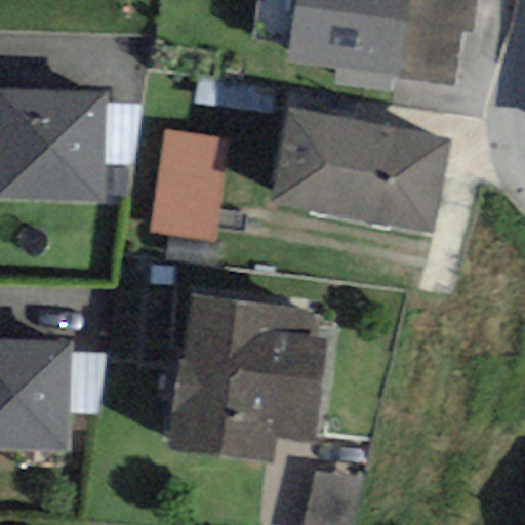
[(294,0),(286,63),(399,79),(409,0),(294,0)]
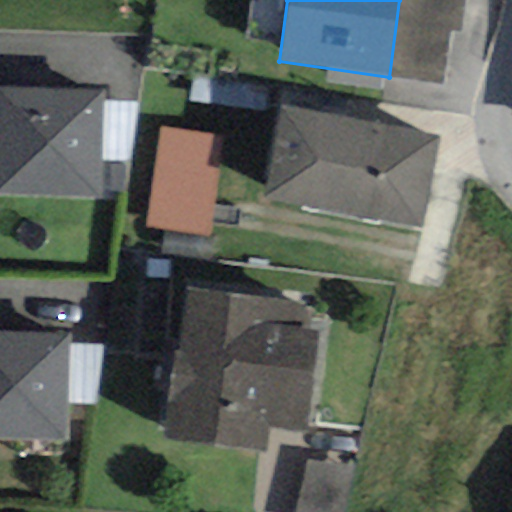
[(399,0),(389,77),(441,84),(448,31),(460,32),(464,0),(399,0)]
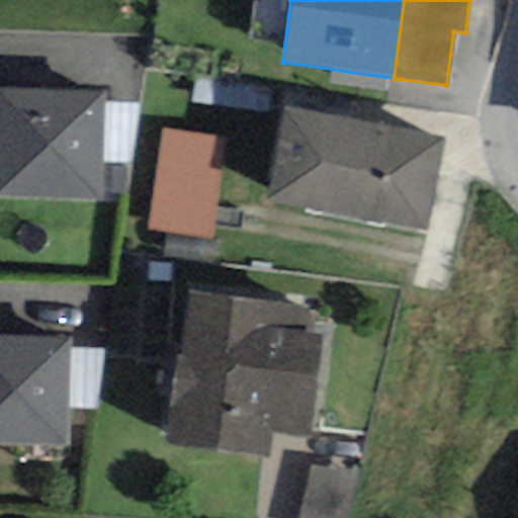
[(104,91),(0,88),(0,195),(101,198),(102,163),(104,102),(104,91)]
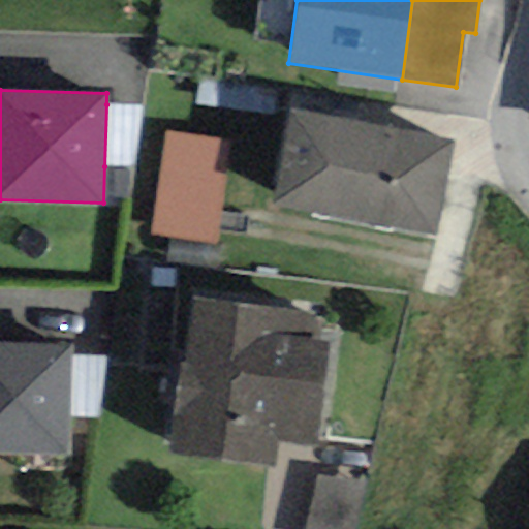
[(144,104),(106,104),(104,166),(135,167),(144,104)]
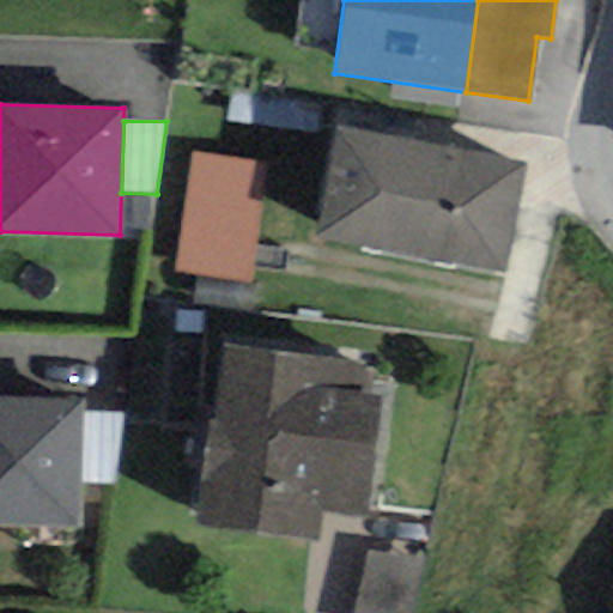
[(525,165),(335,127),(313,240),(502,277),(525,165)]
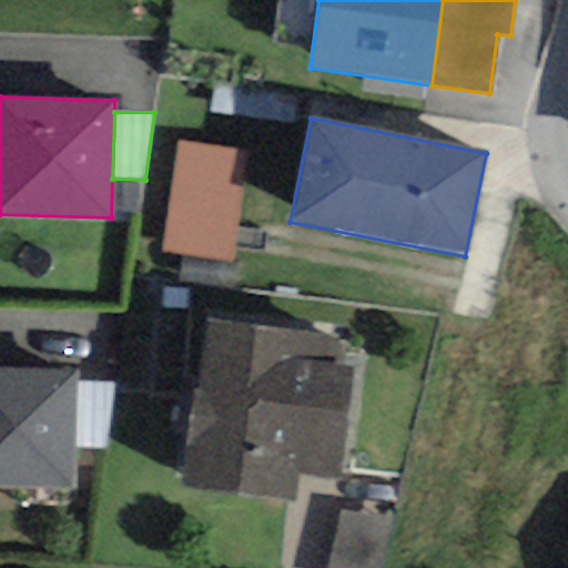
[(249,152),(179,141),(162,251),(232,261),(249,152)]
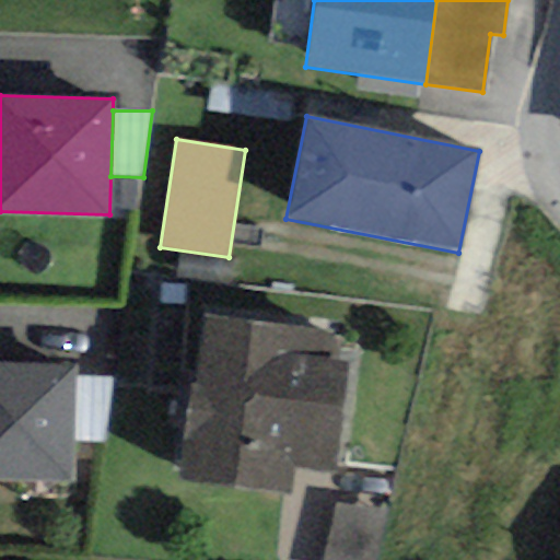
[(206,317),(197,386),(190,386),(177,480),(291,496),(295,466),(336,473),(350,364),(328,361),(333,335),(206,317)]
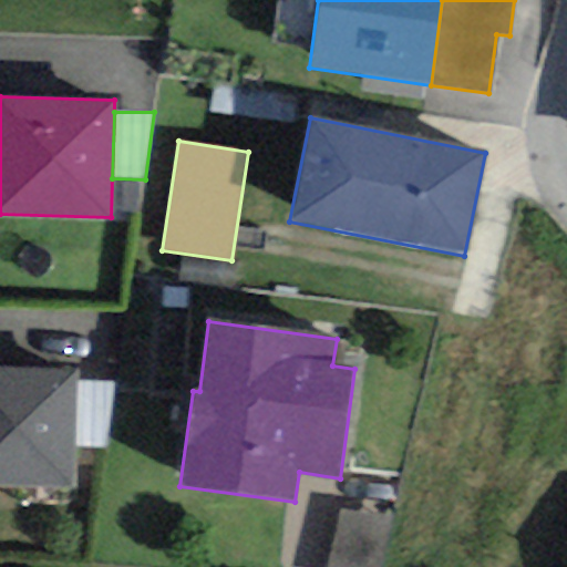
[(76,382),(78,370),(0,368),(0,484),(75,486),(75,447),(76,382)]
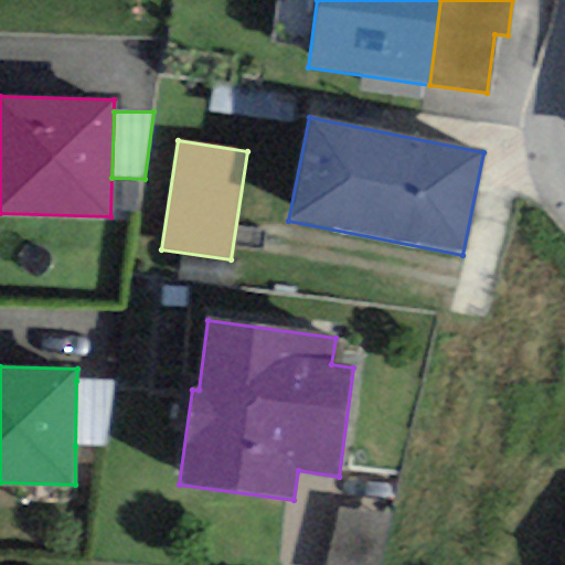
[(113,381),(76,381),(75,446),(106,446),(113,381)]
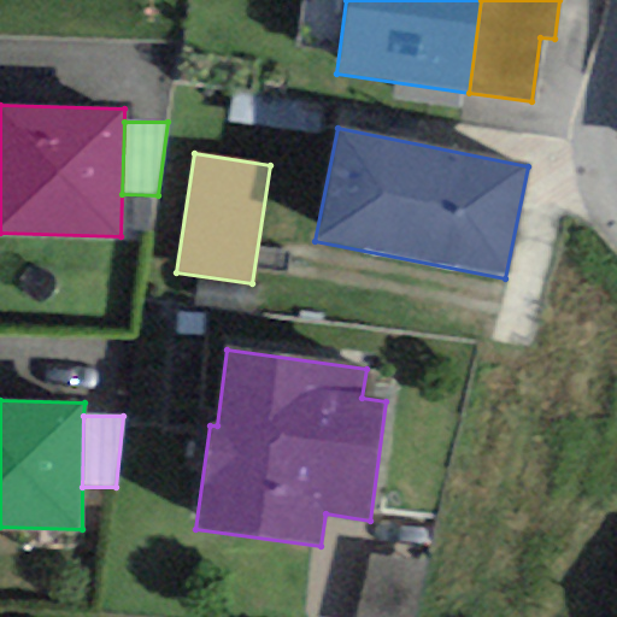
[(412,616),(423,564),(370,553),(357,616),(412,616)]
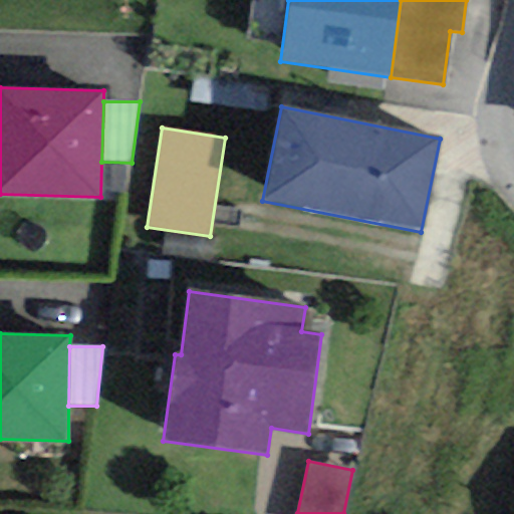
All buildings are outlined.
